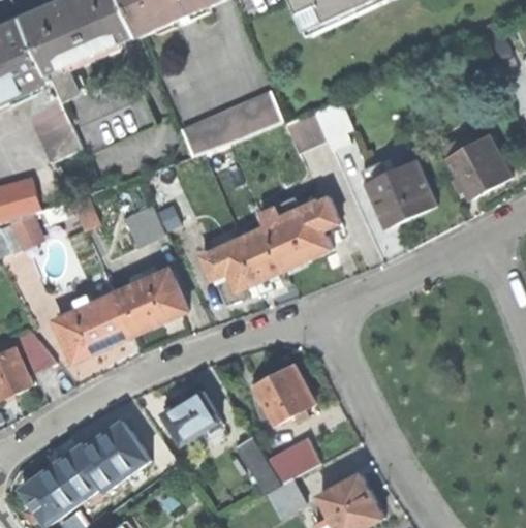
[(63,66),(138,31),(123,0),(61,0),(23,18),(48,73),(63,66)]
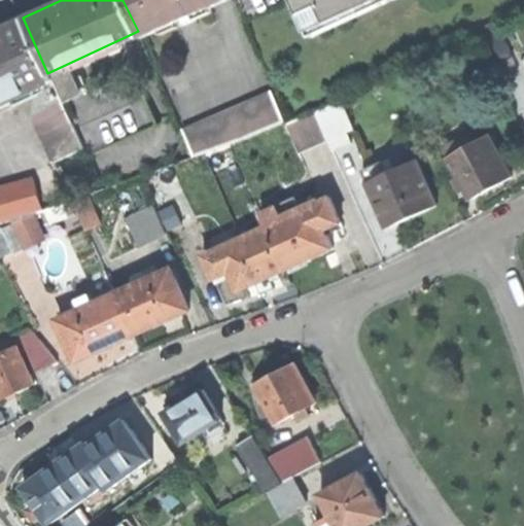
[(123,0),(138,31),(141,37),(220,0),(123,0)]
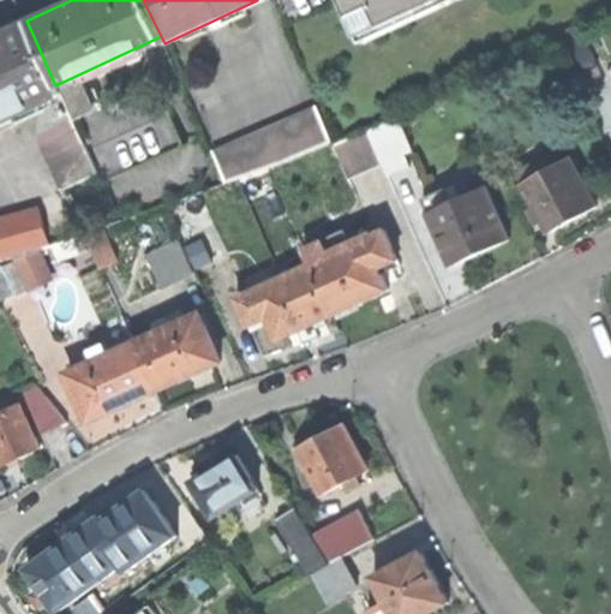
[(345,0),(365,41),(453,0),(345,0)]
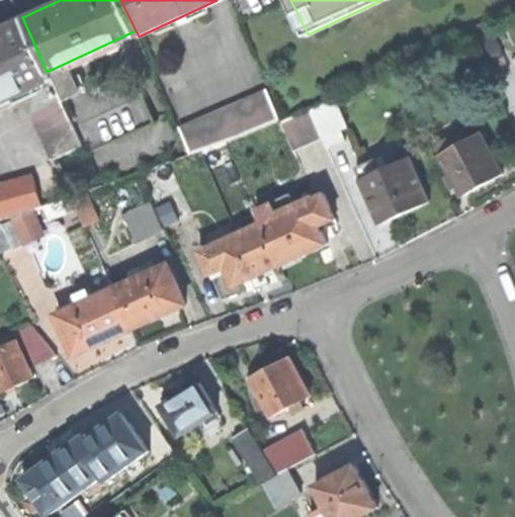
[(51,79),(47,72),(22,17),(0,27),(0,102),(30,88),(51,79)]
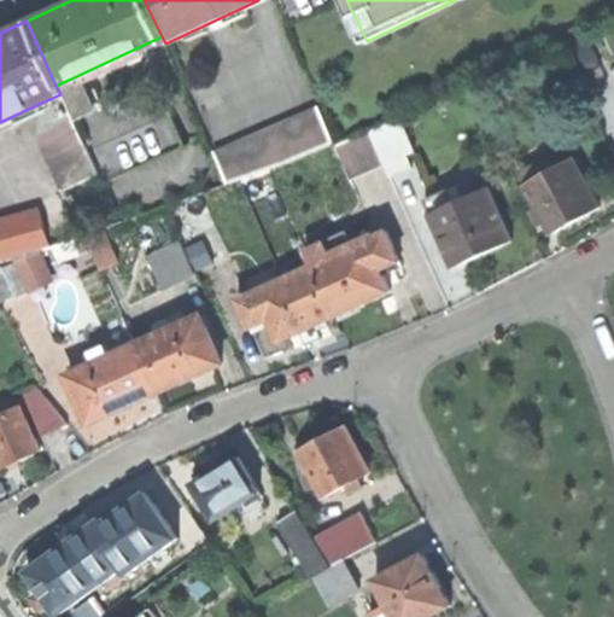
[(565,48),(576,73),(598,63),(578,21),(556,30),(565,48)]
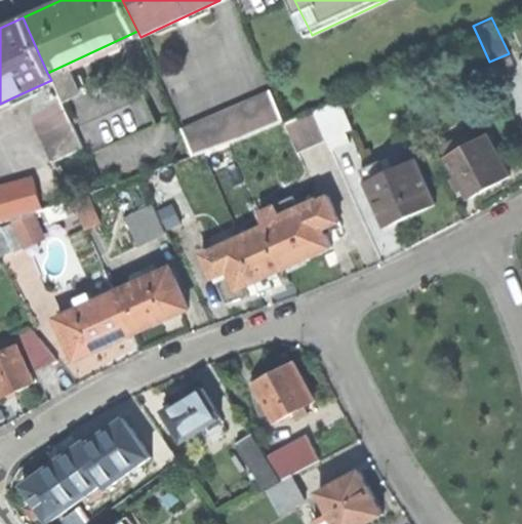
[(69,79),(63,66),(47,73),(51,80),(54,86),(69,79)]
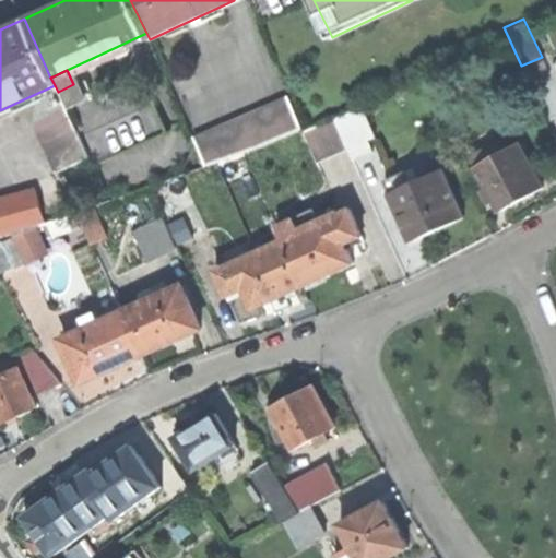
[(83,80),(73,84),(58,92),(66,108),(91,96),(83,80)]
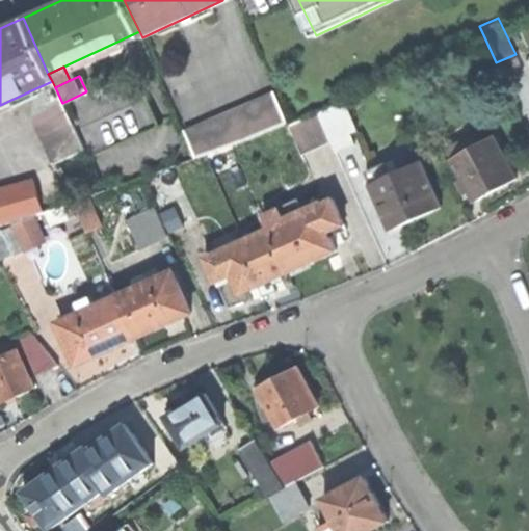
[(63,105),(62,103),(55,87),(52,81),(31,90),(33,120),(63,105)]
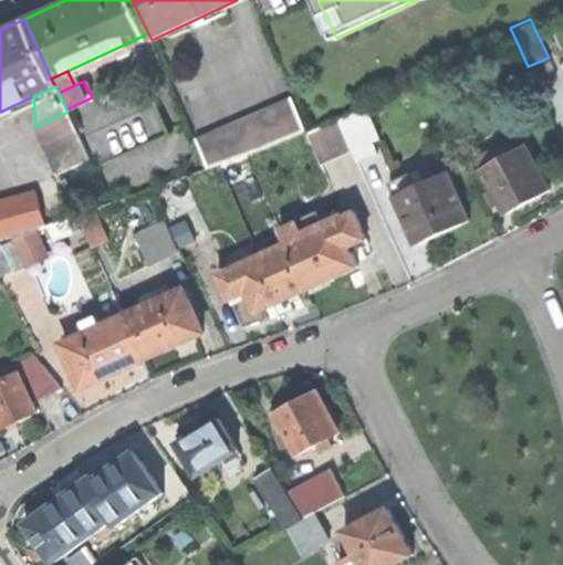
[(290,96),(273,103),(287,135),(303,128),(290,96)]
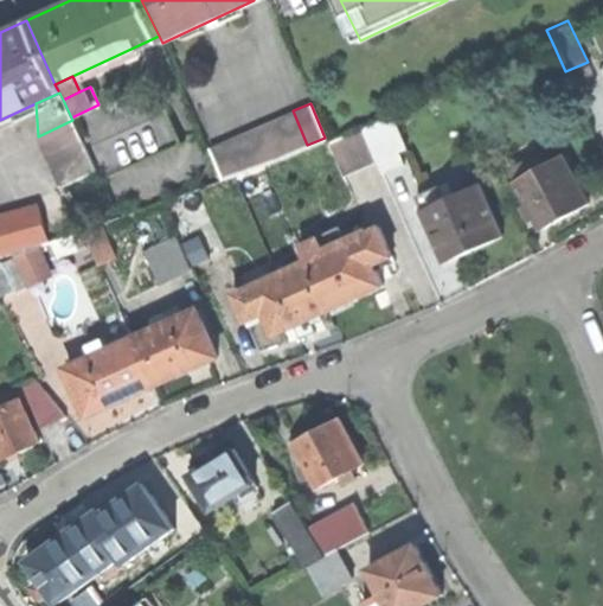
[(164,110),(85,146),(95,168),(100,178),(179,142),(164,110)]
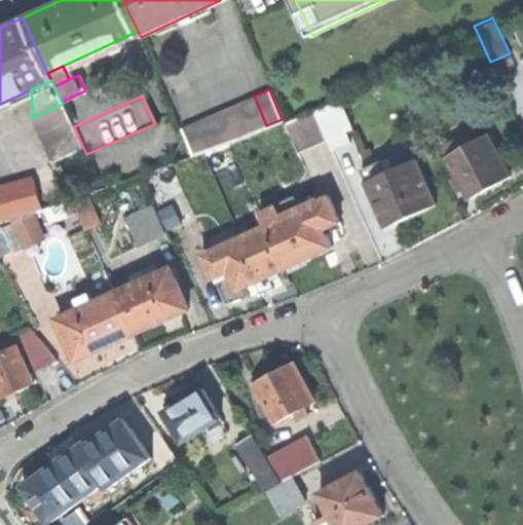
[(254,96),(238,102),(251,133),(266,125),(254,96)]
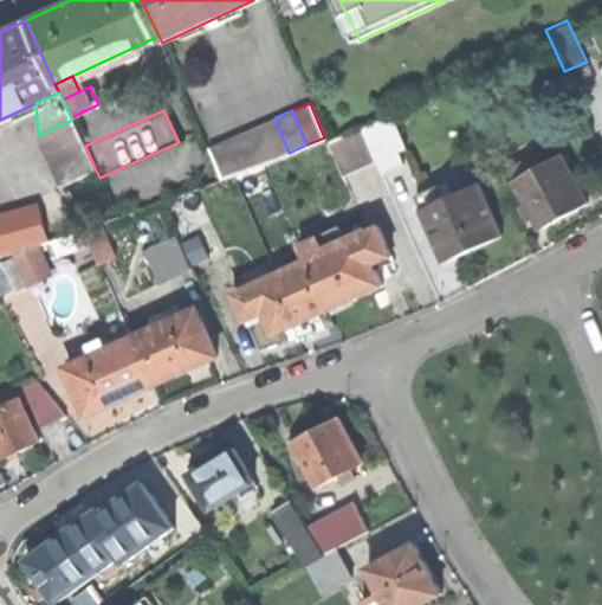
[(387,113),(358,127),(374,159),(375,161),(403,148),(387,113)]
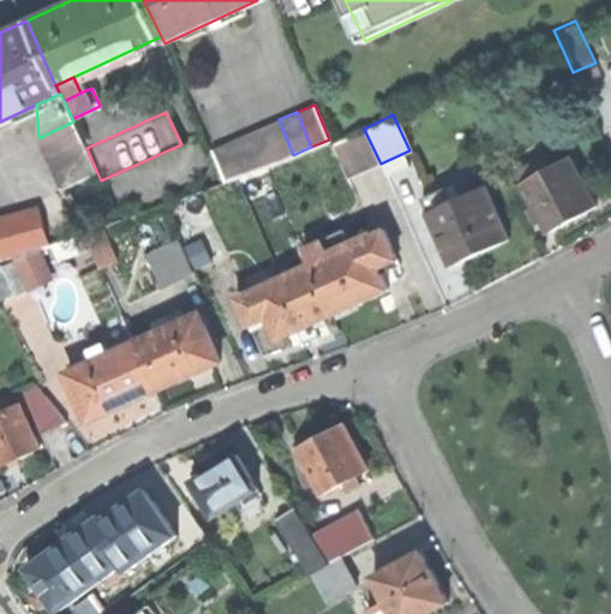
[(279,119),(262,126),(276,161),(293,155),(279,119)]
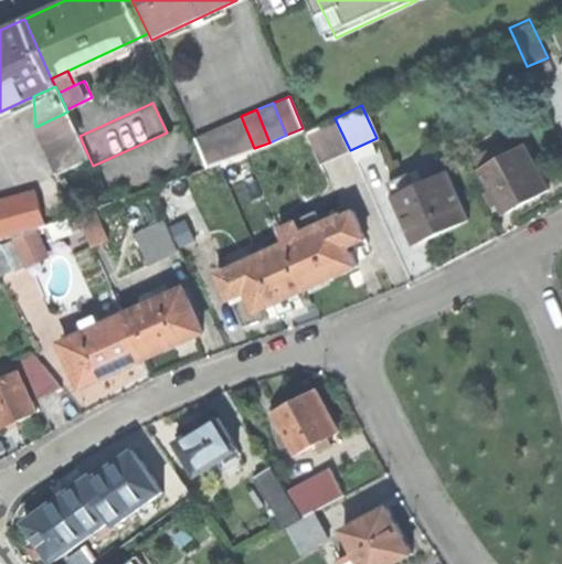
[(80,136),(67,112),(35,127),(55,171),(88,157),(80,136)]
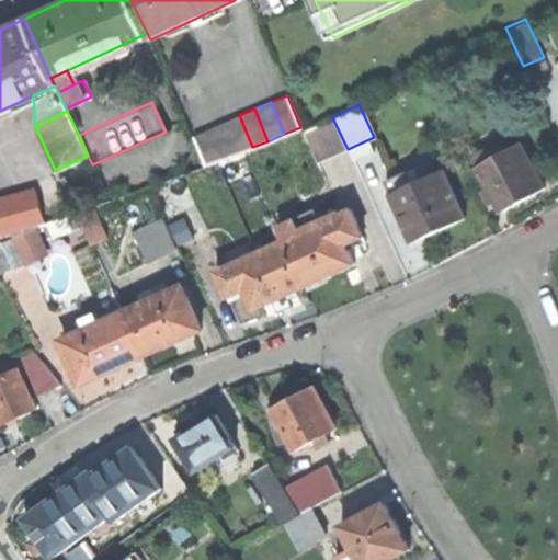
[(239,115),(225,122),(238,153),(252,147),(239,115)]
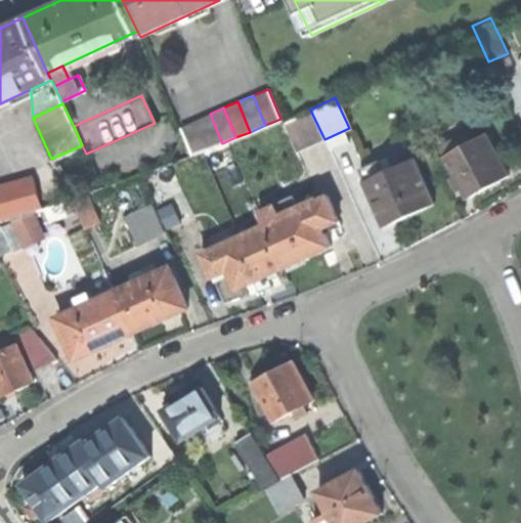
[(310,110),(296,116),(309,144),(323,137),(310,110)]
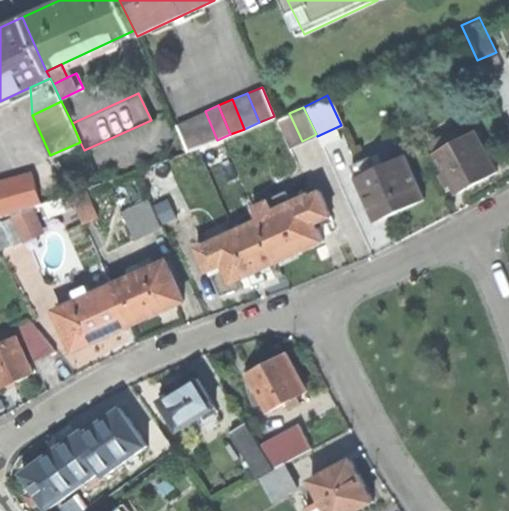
[(205,111),(190,117),(202,146),(217,140),(205,111)]
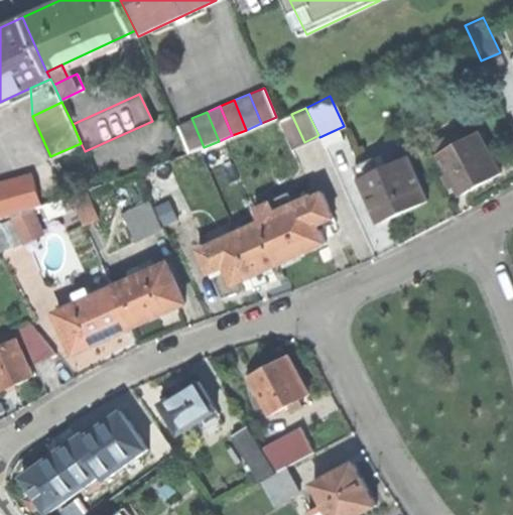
[(277,121),(290,148),(304,142),(291,114),(277,121)]
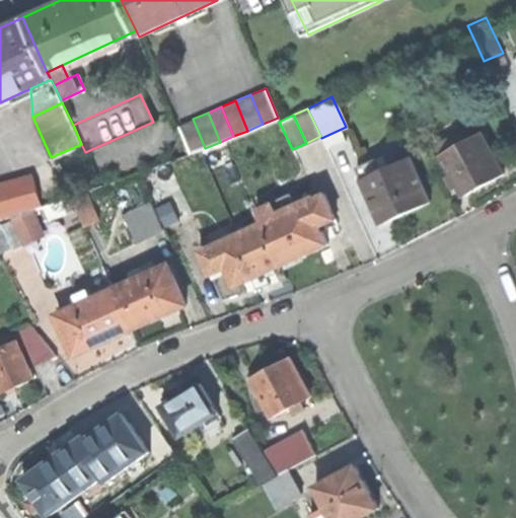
[(193,119),(176,125),(189,155),(205,148),(193,119)]
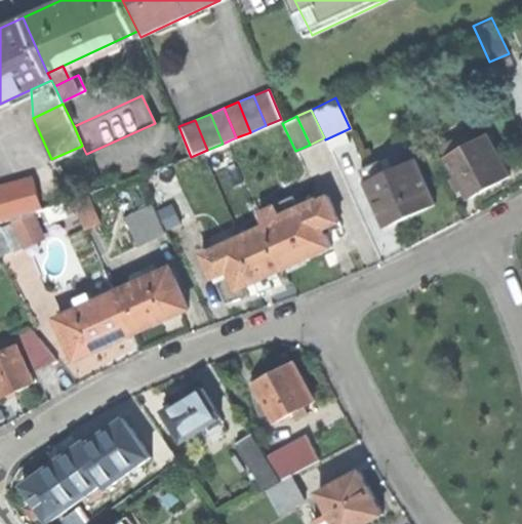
[(465,187),(470,196),(487,186),(508,174),(484,132),(465,144),(446,154),(456,172),(465,187)]
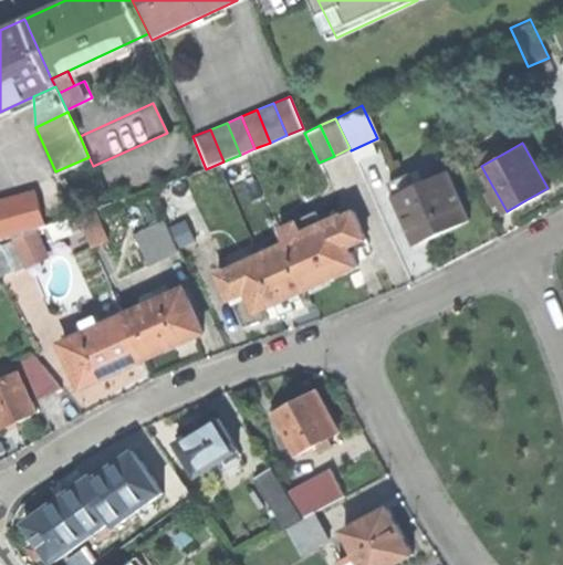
[(476,155),(481,166),(501,155),(496,144),(476,155)]
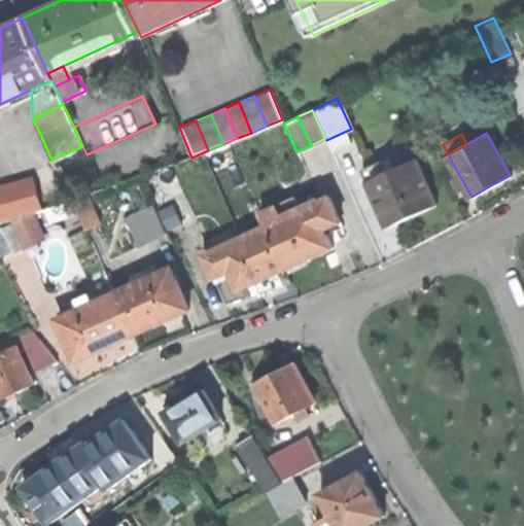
[(364,180),(385,225),(410,214),(434,203),(415,158),(386,171),(367,180),(364,180)]
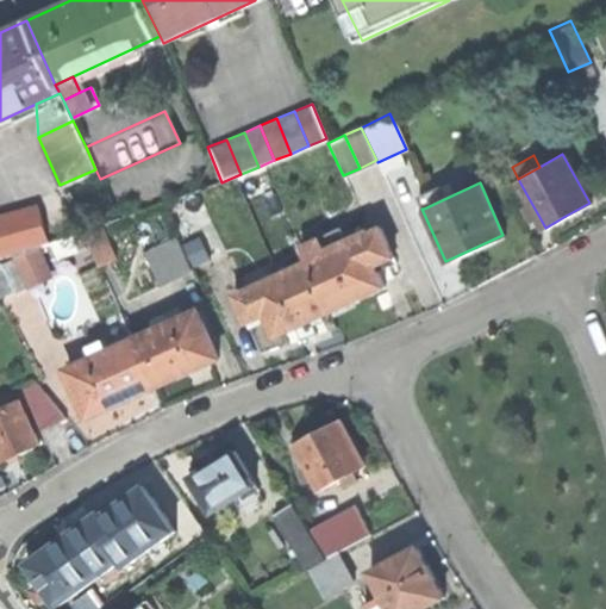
[(417,194),(424,209),(447,198),(439,184),(417,194)]
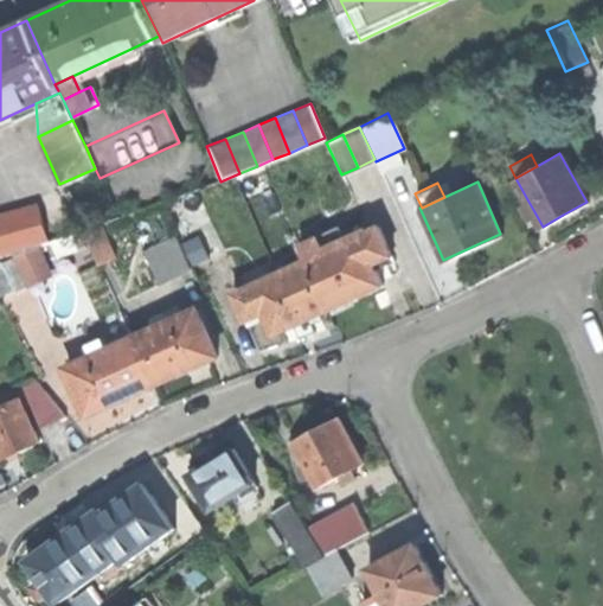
[(37,199),(0,211),(0,255),(50,238),(37,199)]
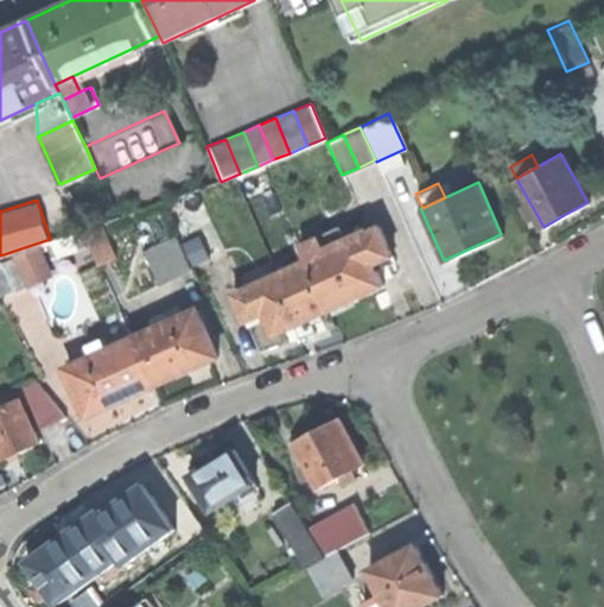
[(531,221),(538,216),(528,200),(521,204),(531,221)]
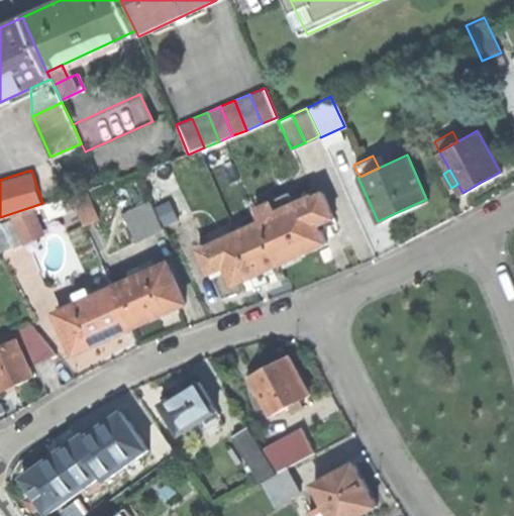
[(177,187),(148,200),(162,227),(190,214),(177,187)]
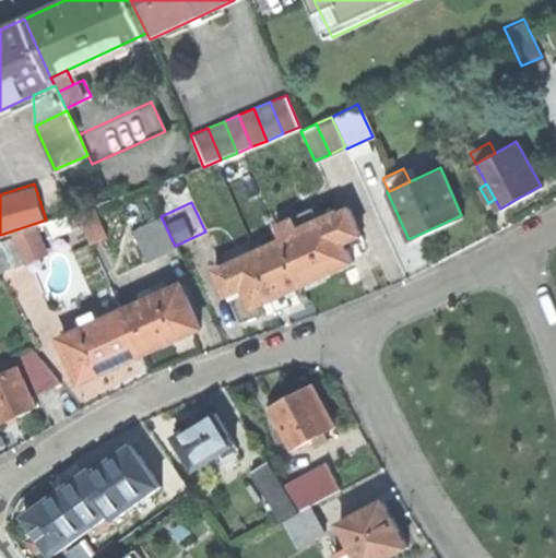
[(77,214),(89,241),(104,235),(92,208),(77,214)]
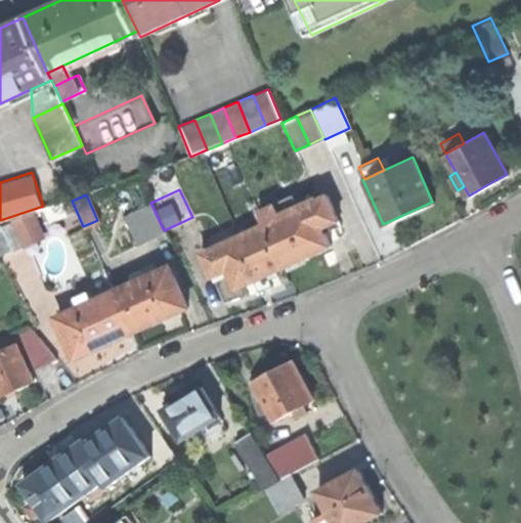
[(314,200),(308,202),(319,226),(337,218),(327,195),(315,201),(314,200)]
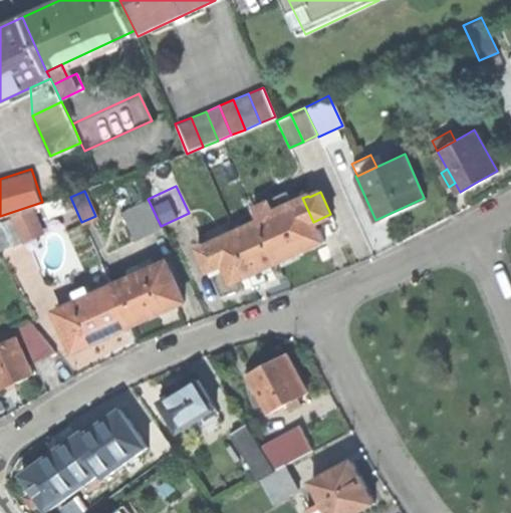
[(252,208),(258,220),(277,262),(292,255),(302,251),(301,248),(321,239),(313,222),(302,198),(281,208),(276,197),(252,208)]
